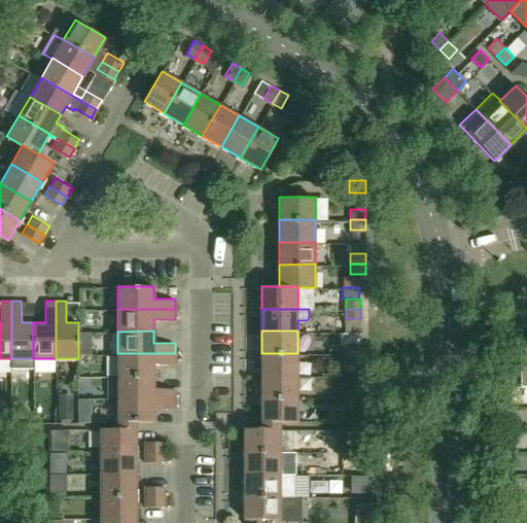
[(346,343),(346,353),(360,353),(360,343),(346,343)]
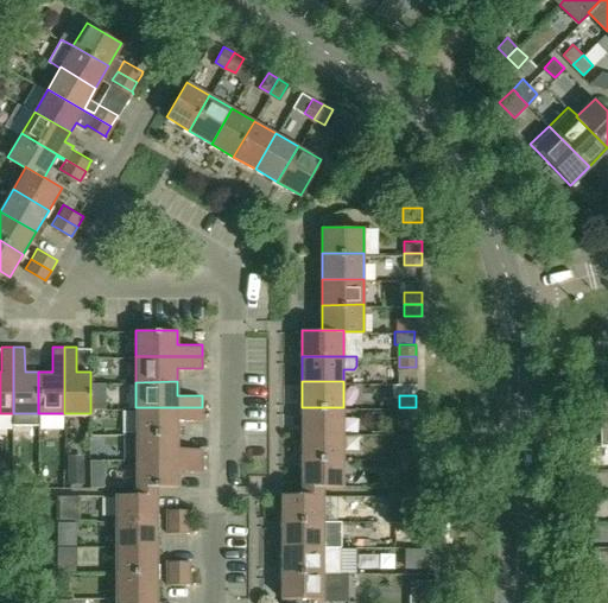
[(90,398),(90,407),(105,407),(105,398),(90,398)]
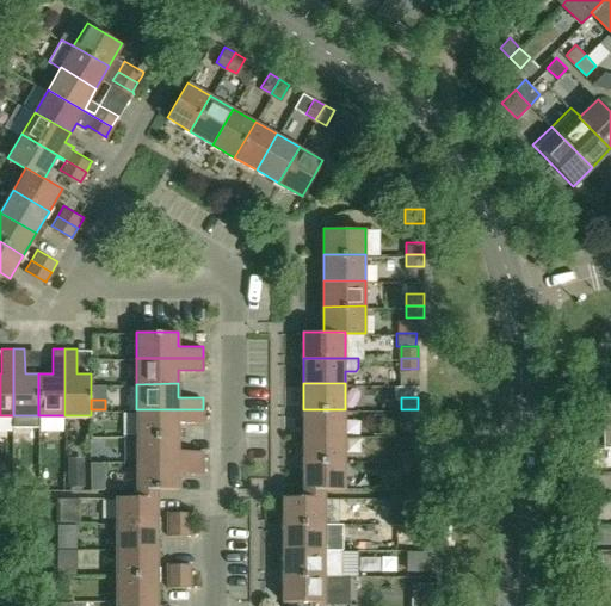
[(178,436),(178,421),(203,421),(203,409),(136,409),(136,436),(178,436)]
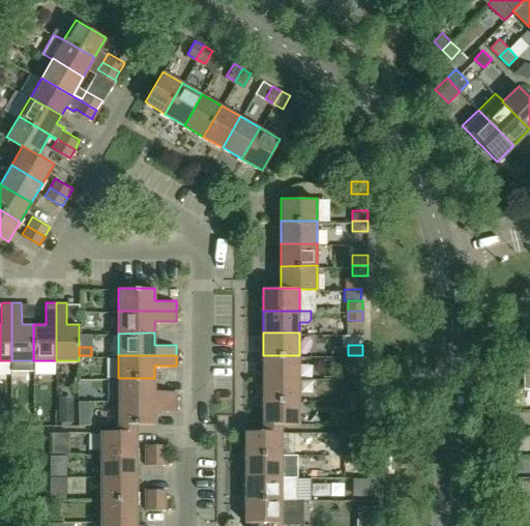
[(299,378),(299,355),(263,355),(263,378),(299,378)]
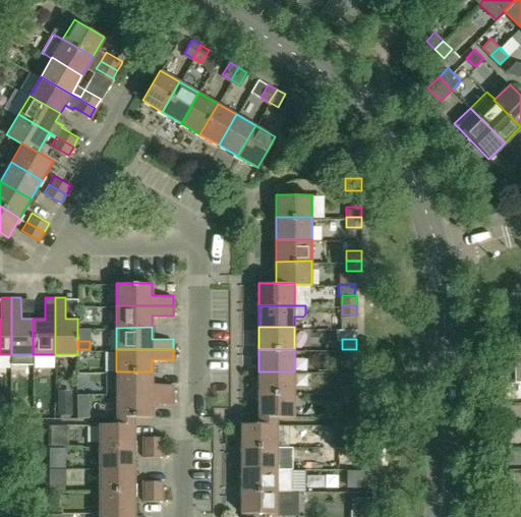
[(356,359),(356,349),(342,349),(342,359),(356,359)]
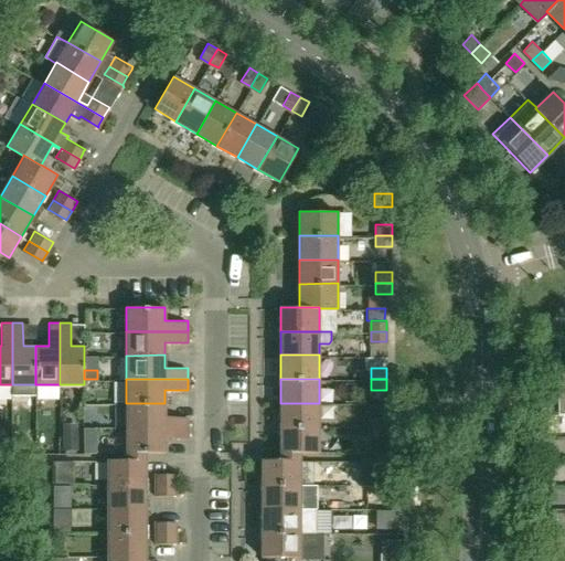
[(188,426),(188,415),(164,415),(164,403),(126,403),(127,426),(188,426)]
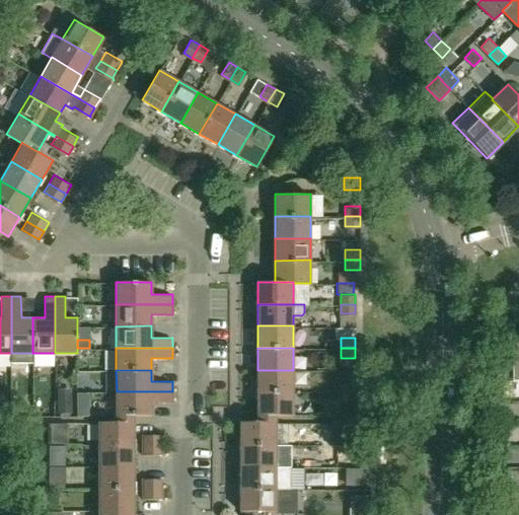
[(293,391),(293,370),(257,370),(257,391),(293,391)]
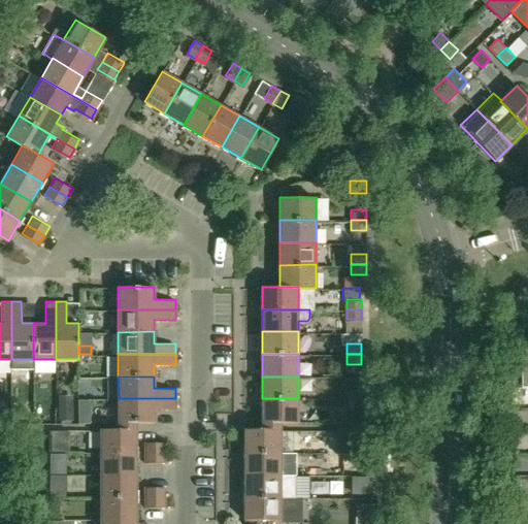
[(347,388),(347,398),(361,398),(361,388),(347,388)]
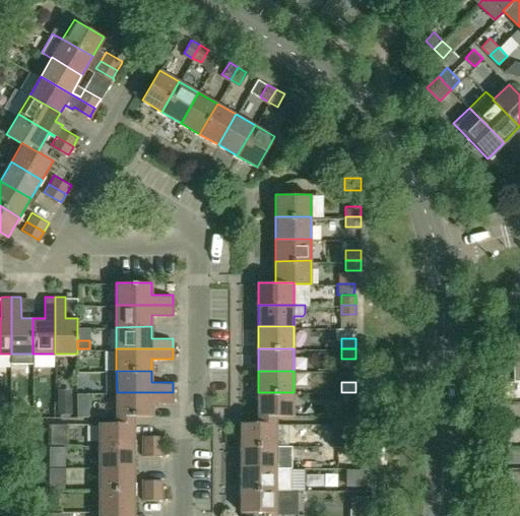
[(86,415),(86,392),(76,392),(76,415),(86,415)]
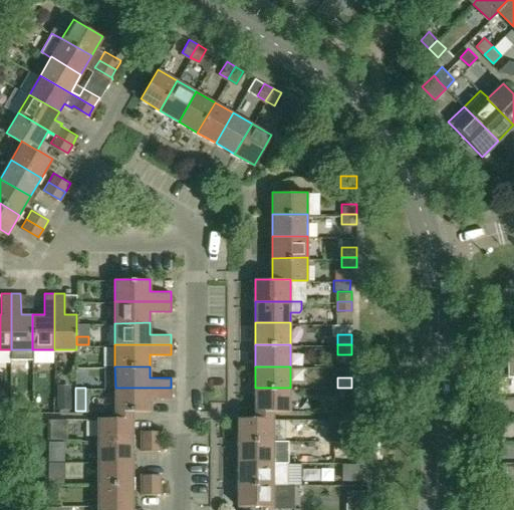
[(150,410),(150,398),(171,398),(171,388),(115,388),(115,410),(150,410)]
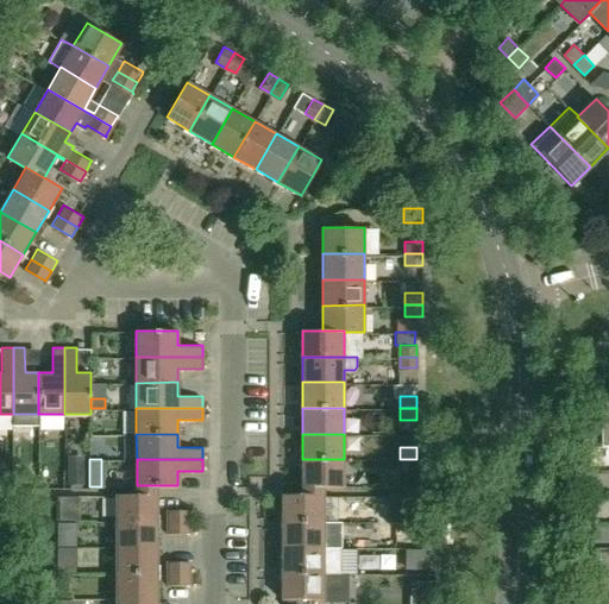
[(344,485),(344,459),(302,459),(302,485),(344,485)]
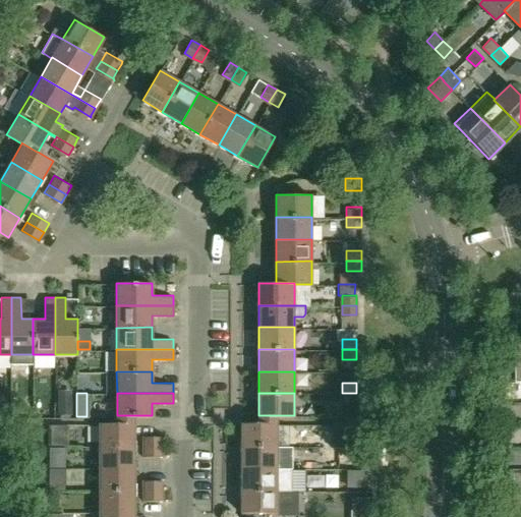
[(356,403),(356,393),(342,393),(342,403),(356,403)]
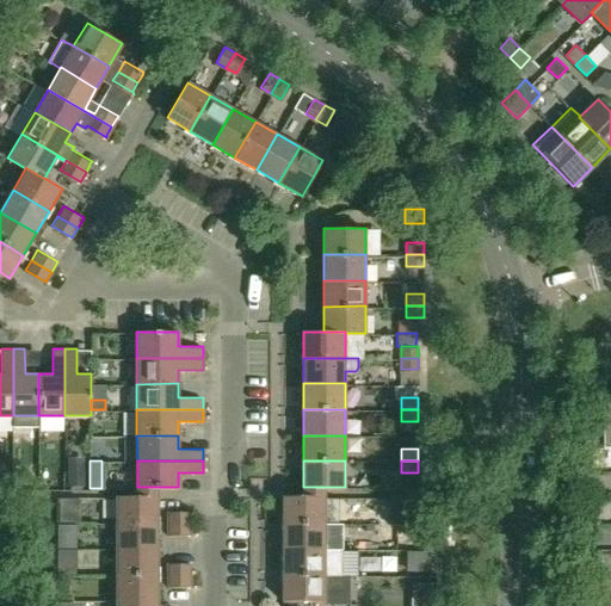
[(78,519),(78,496),(69,496),(57,496),(57,519),(78,519)]
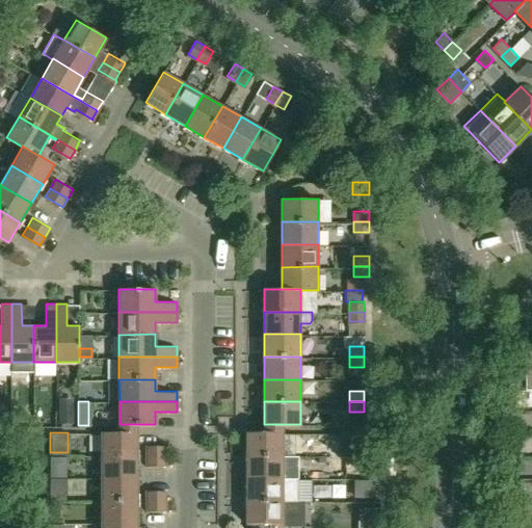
[(137,455),(137,432),(101,432),(101,455),(137,455)]
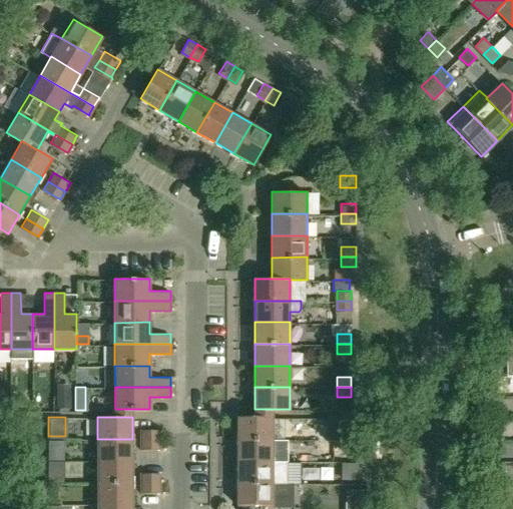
[(273,439),(273,417),(238,417),(238,438),(273,439)]
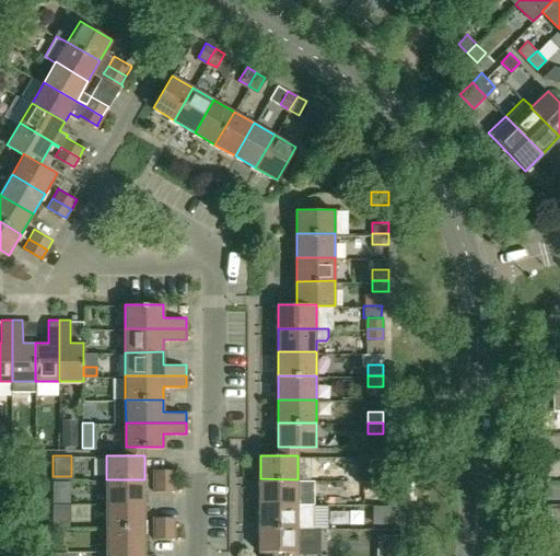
[(153,479),(174,479),(174,468),(153,468),(153,479)]
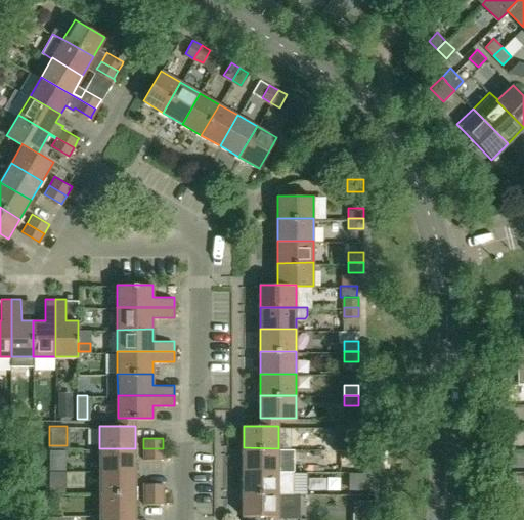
[(326,448),(341,448),(341,439),(326,439),(326,448)]
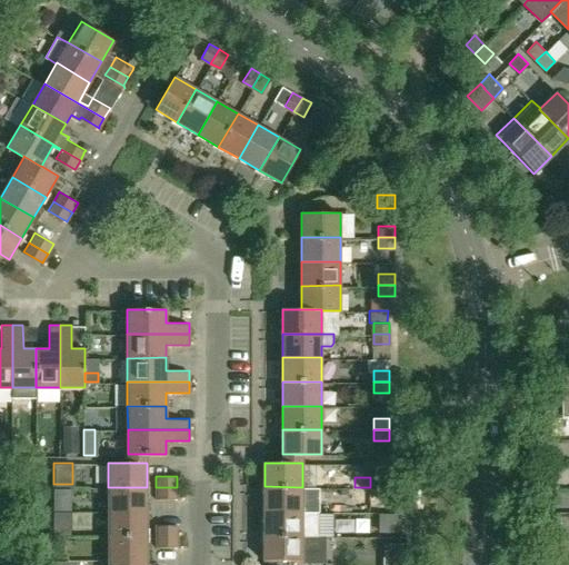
[(302,511),(302,487),(265,486),(265,511),(302,511)]
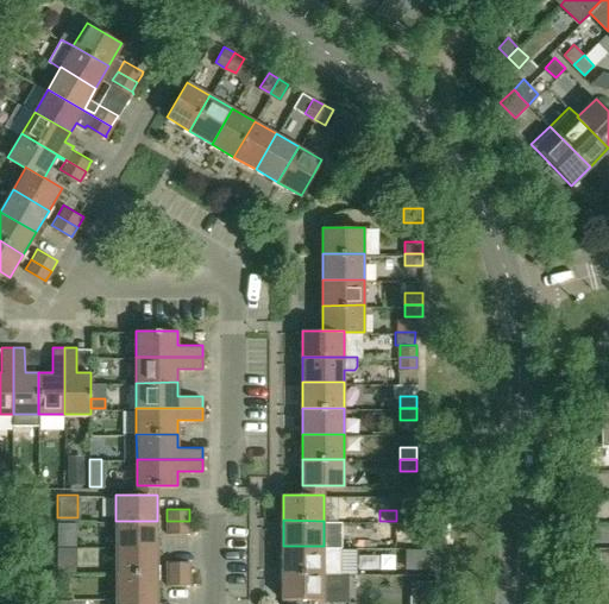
[(158,546),(157,521),(115,521),(115,546),(158,546)]
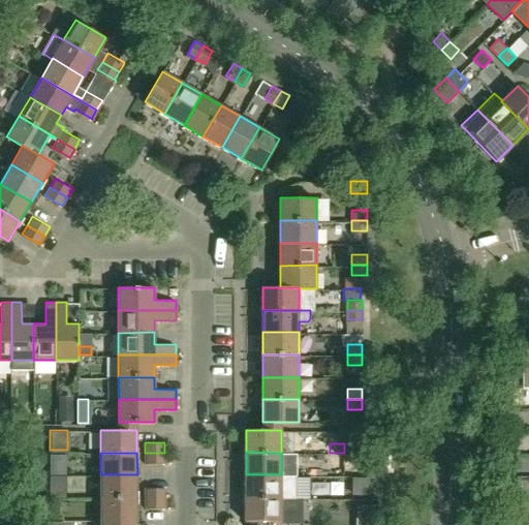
[(164,453),(145,453),(145,462),(164,462),(164,453)]
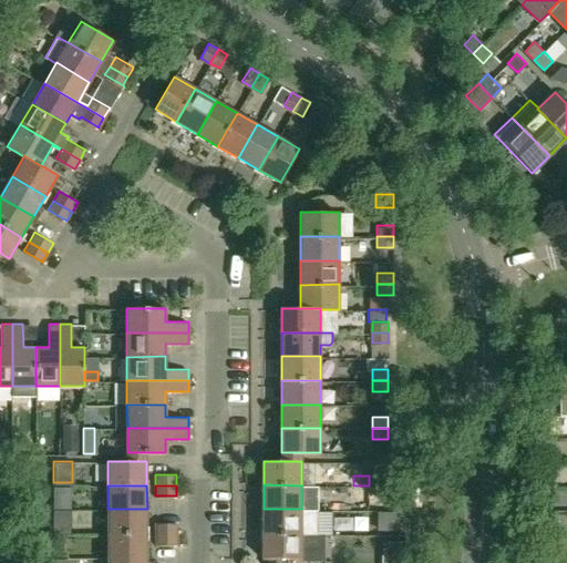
[(369,485),(353,485),(353,495),(369,497),(369,485)]
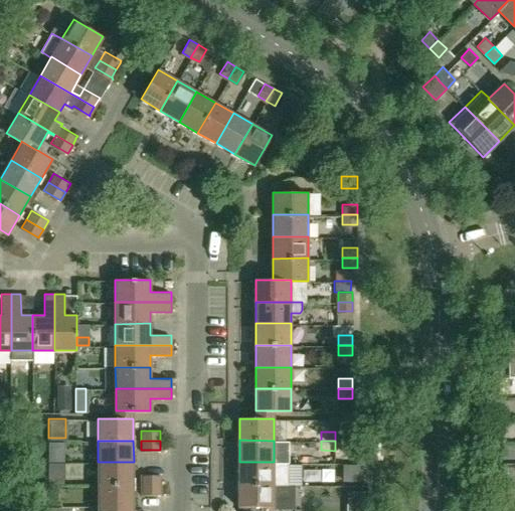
[(134,484),(134,462),(98,462),(98,484),(134,484)]
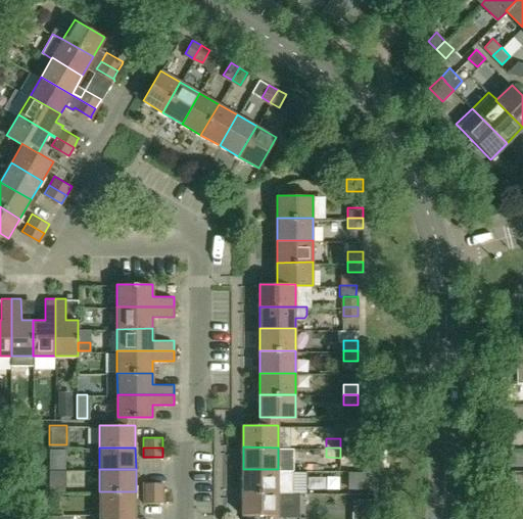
[(294,491),(294,469),(278,469),(243,469),(242,491),(278,491),(294,491)]
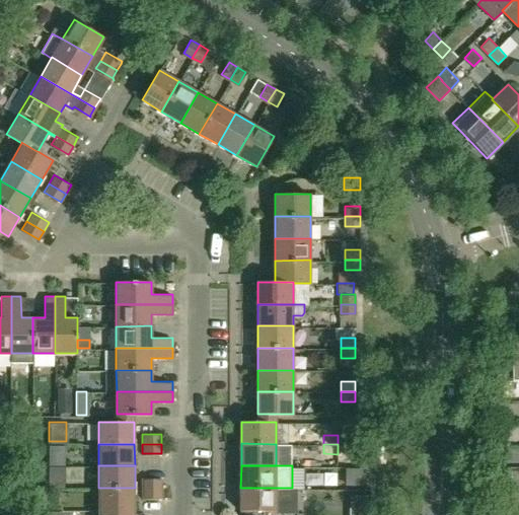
[(366,475),(361,466),(348,466),(348,483),(365,483),(366,475)]
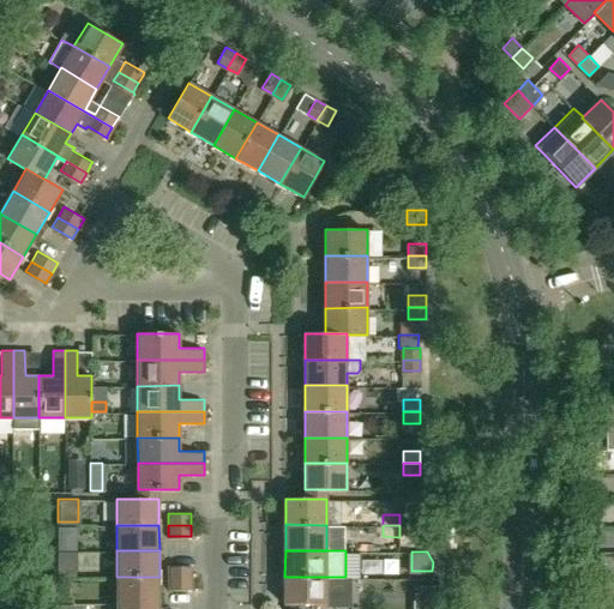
[(594,577),(606,577),(606,562),(594,562),(594,577)]
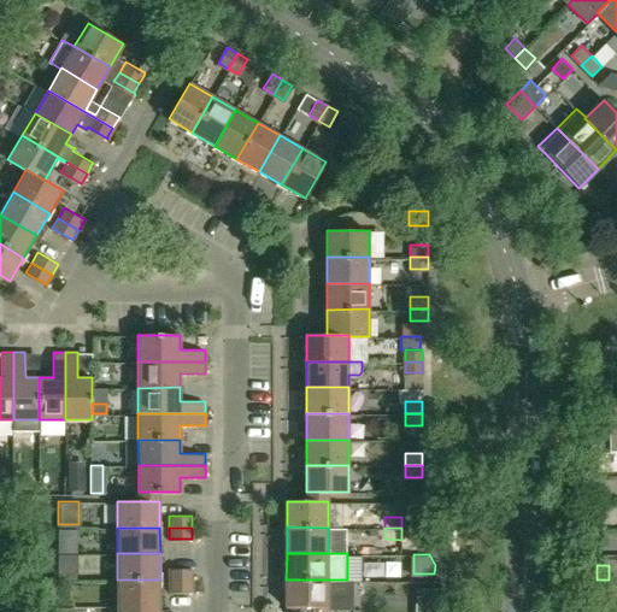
[(169,580),(192,580),(192,568),(169,568),(169,580)]
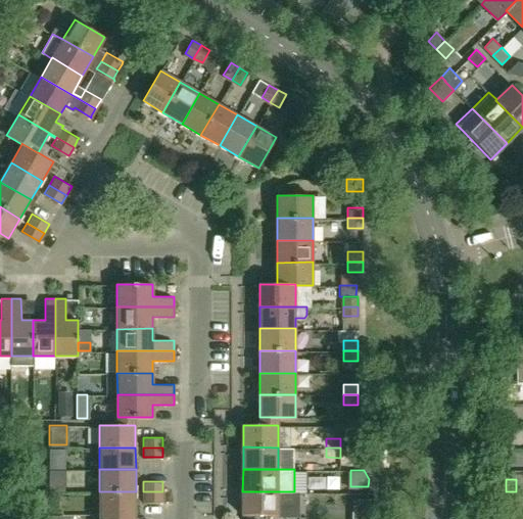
[(136,513),(136,491),(99,491),(99,513),(136,513)]
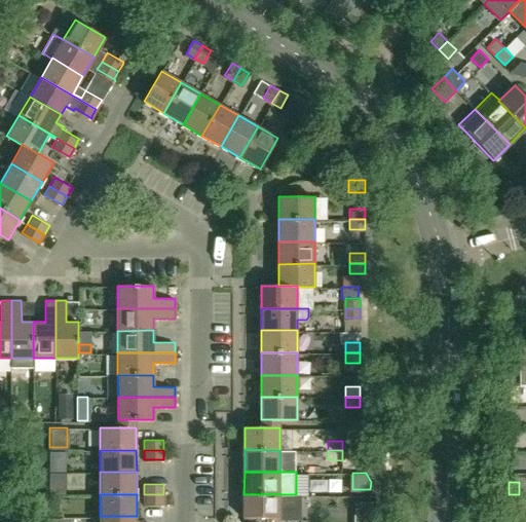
[(163,494),(144,494),(145,504),(163,504),(163,494)]
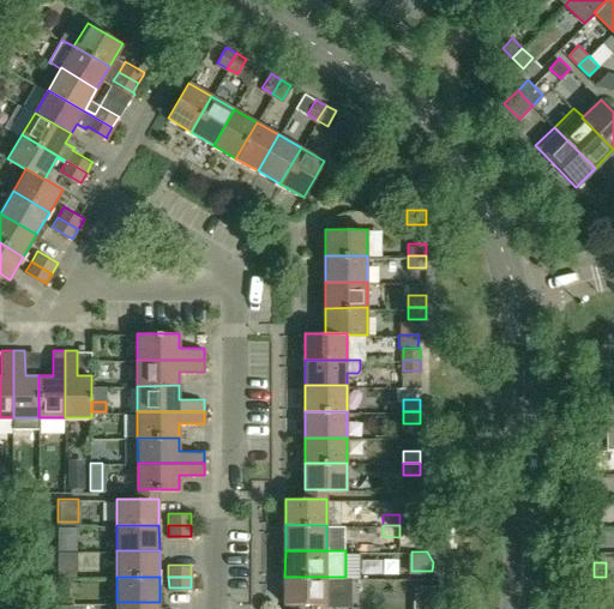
[(354,577),(345,577),(326,577),(284,577),(284,603),(354,603),(354,577)]
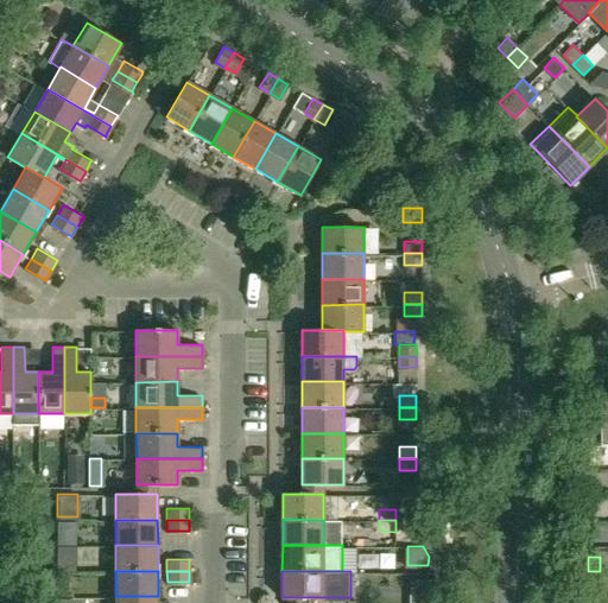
[(600,571),(588,571),(588,586),(600,586),(600,571)]
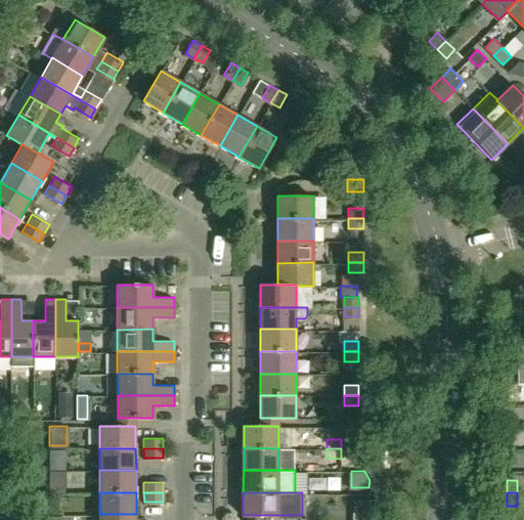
[(370,519),(372,497),(353,497),(353,519),(370,519)]
